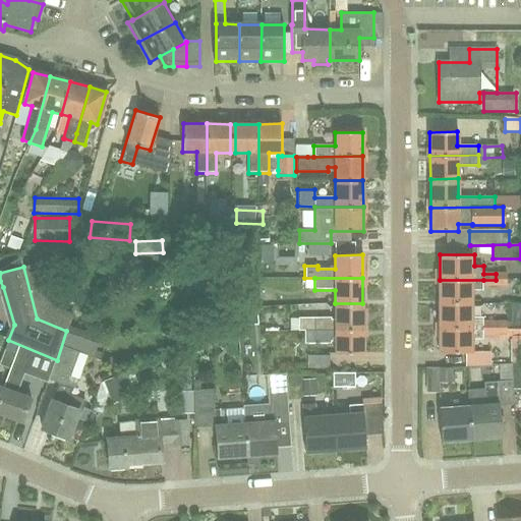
[(440,280),(440,302),(473,302),(473,290),(483,290),(483,286),(496,286),(496,280),(483,280),(440,280)]
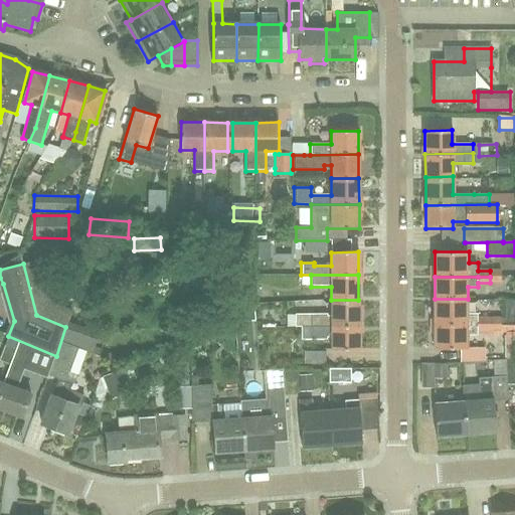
[(502,326),(502,318),(479,318),(479,314),(469,314),(468,299),(435,299),(435,326),(502,326)]
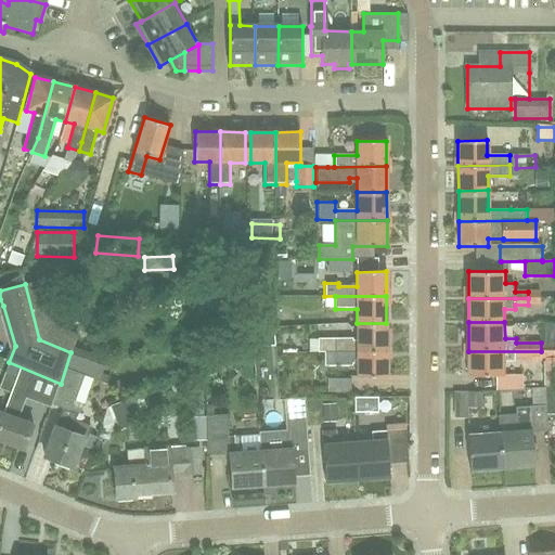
[(386,323),(357,323),(357,339),(352,340),(352,337),(318,337),(318,352),(324,351),(390,351),(390,349),(386,349),(386,341),(390,341),(390,331),(386,331),(386,323)]
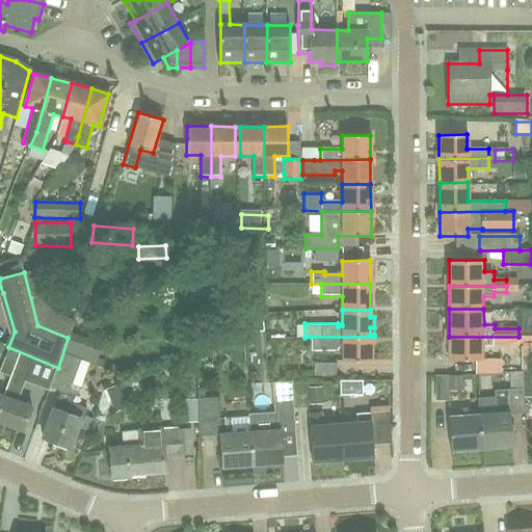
[(63,352),(95,365),(103,345),(71,333),(63,352)]
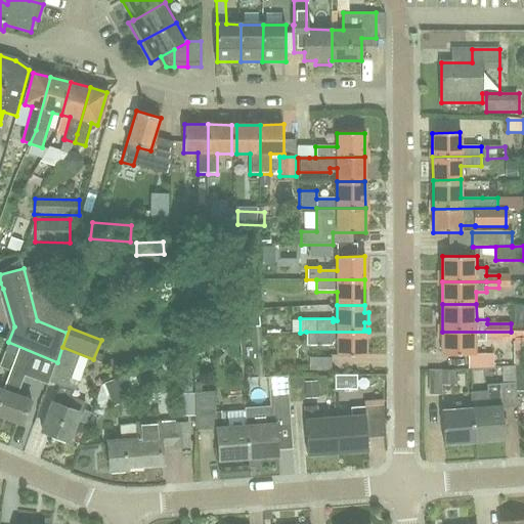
[(523,331),(511,332),(511,336),(517,336),(518,365),(523,365),(523,340),(523,331)]
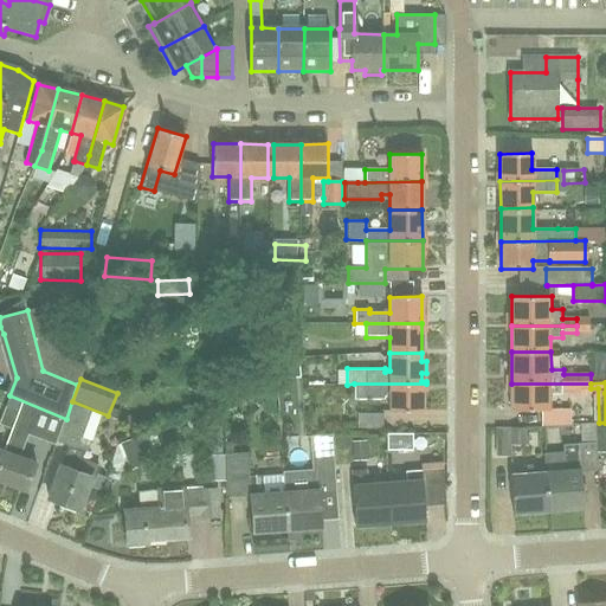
[(389,411),(421,411),(421,387),(426,387),(426,384),(354,384),(354,400),(384,399),(384,397),(389,397),(389,411)]
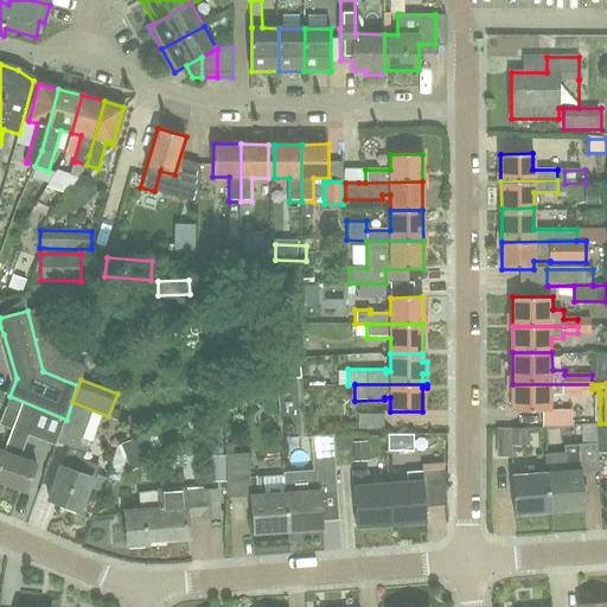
[(592,389),(592,384),(512,384),(512,410),(551,410),(551,395),(563,395),(564,389),(592,389)]
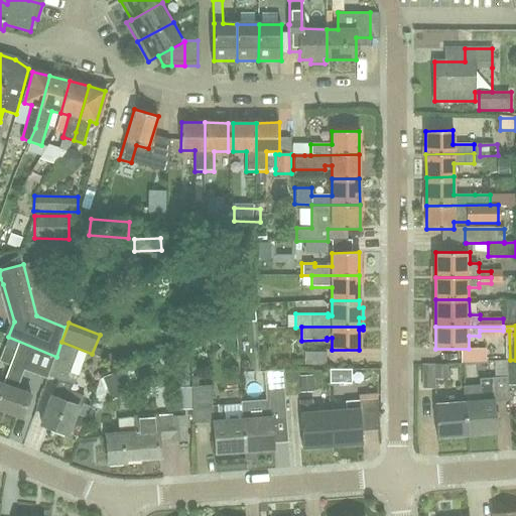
[(0,362),(10,367),(19,342),(9,338),(0,362)]
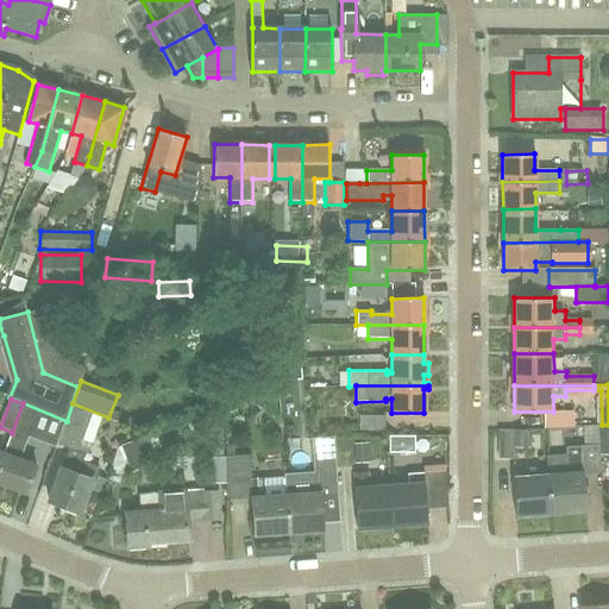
[(73,406),(58,444),(77,452),(92,413),(73,406)]
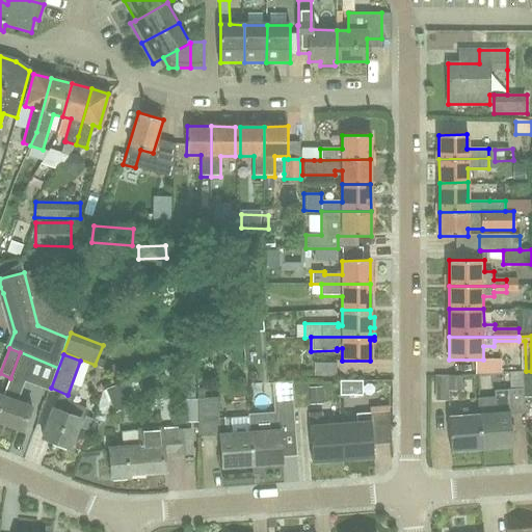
[(340,375),(339,364),(319,365),(319,376),(340,375)]
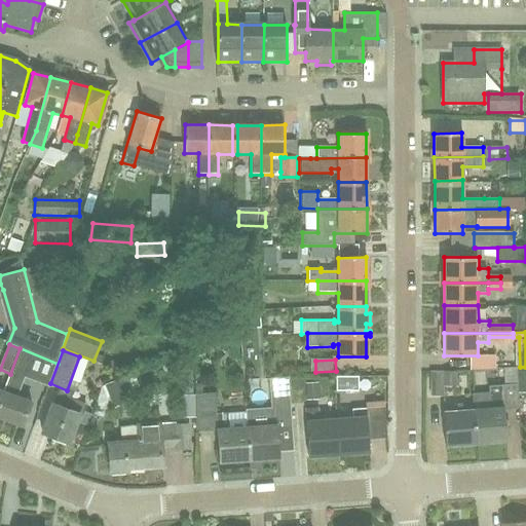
[(525,366),(525,367),(520,367),(517,367),(519,393),(525,392),(525,366)]
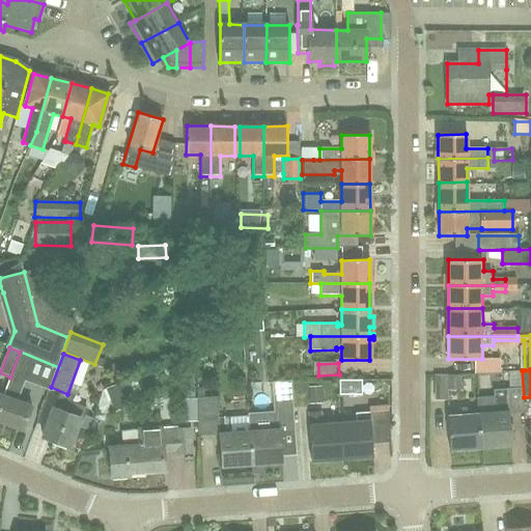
[(524,397),(522,370),(509,371),(510,389),(495,390),(497,414),(479,415),(482,448),(512,446),(510,413),(525,412),(524,397)]
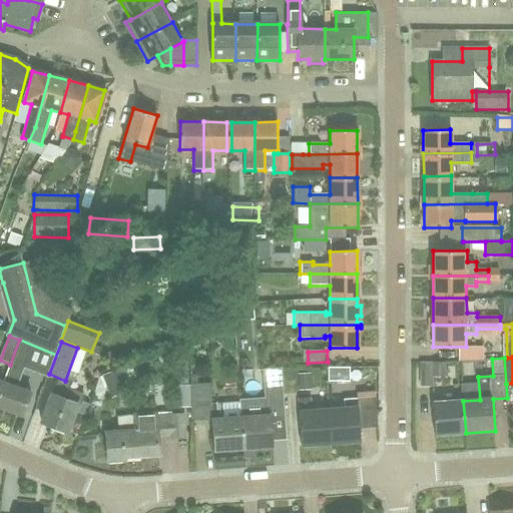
[(445,376),(445,362),(433,362),(433,376),(445,376)]
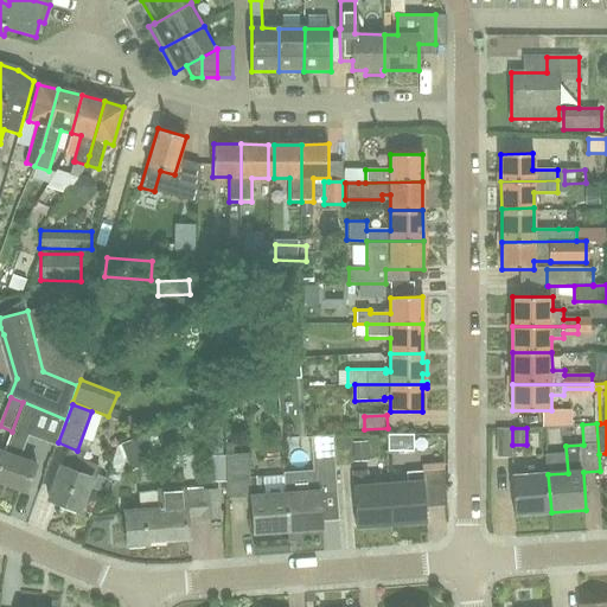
[(4,452),(0,462),(0,481),(26,492),(36,464),(17,457),(25,436),(12,432),(4,452)]
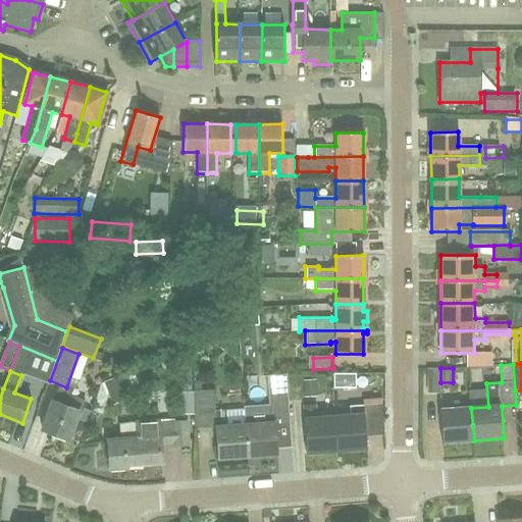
[(333,387),(356,387),(356,374),(333,373),(333,387)]
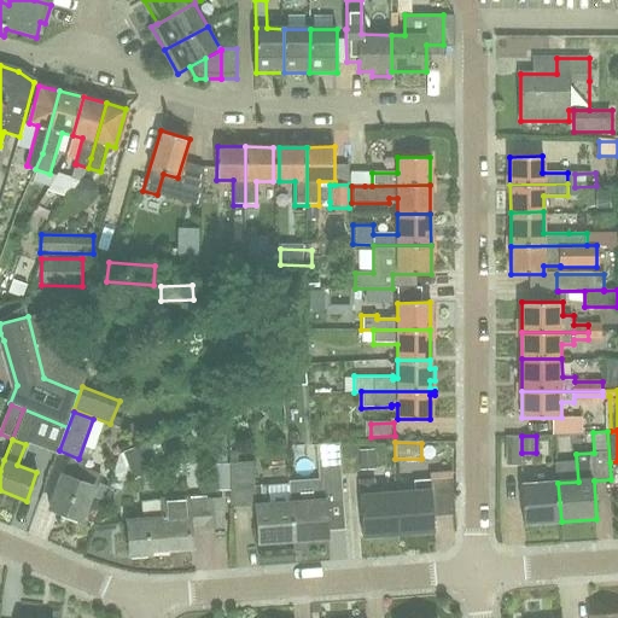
[(99,474),(82,468),(85,462),(71,456),(65,474),(63,474),(50,509),(81,522),(99,474)]
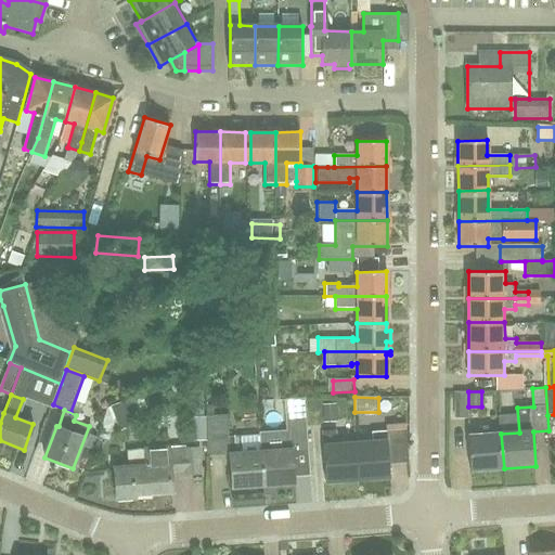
[(260,437),(261,451),(265,486),(296,483),(293,450),(308,449),(306,418),(287,420),(288,434),(260,436),(260,437)]
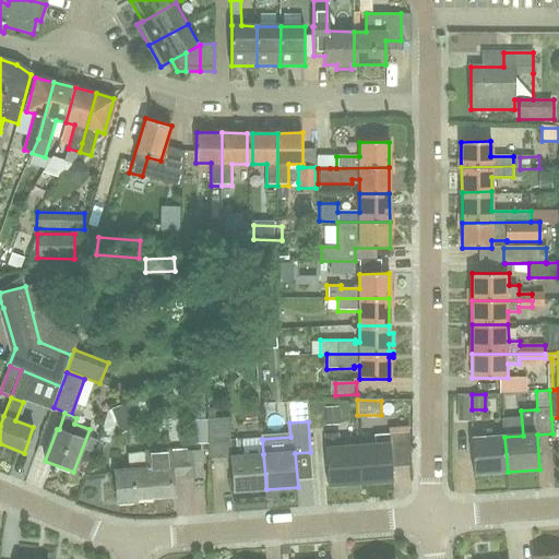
[(263,454),(262,440),(230,442),(229,423),(206,424),(209,458),(230,456),(233,491),(266,489),(263,454)]
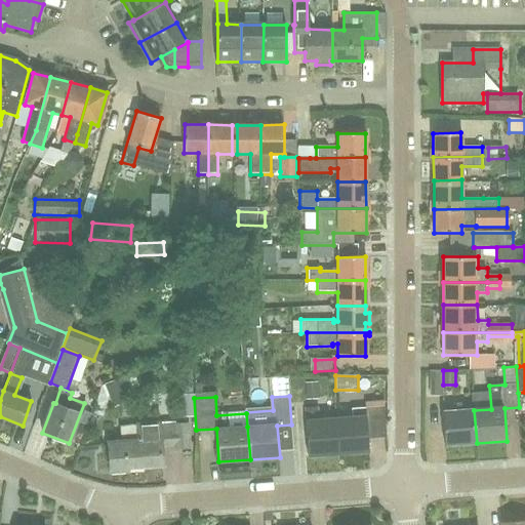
[(338,452),(336,419),(319,420),(318,407),(306,408),(307,420),(306,420),(308,455),(338,452)]
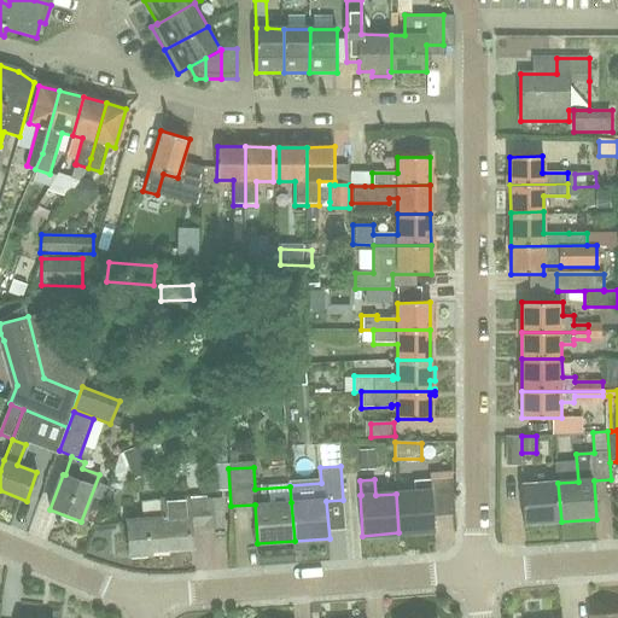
[(414,493),(396,494),(398,532),(433,530),(430,479),(414,481),(414,493)]
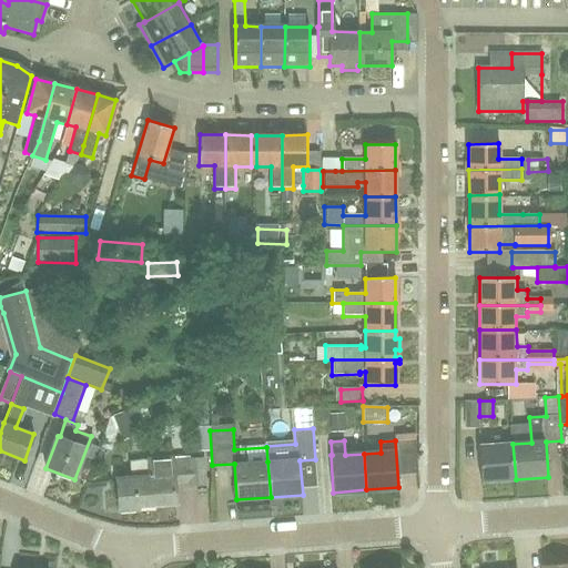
[(516,479),(513,444),(479,446),(483,482),(516,479)]
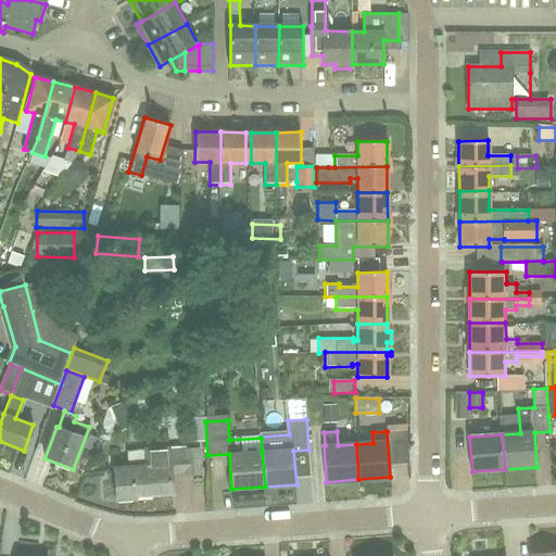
[(186,474),(201,472),(200,449),(185,450),(185,446),(146,449),(147,466),(116,468),(118,500),(136,498),(136,496),(174,494),(172,472),(186,471),(186,474)]
